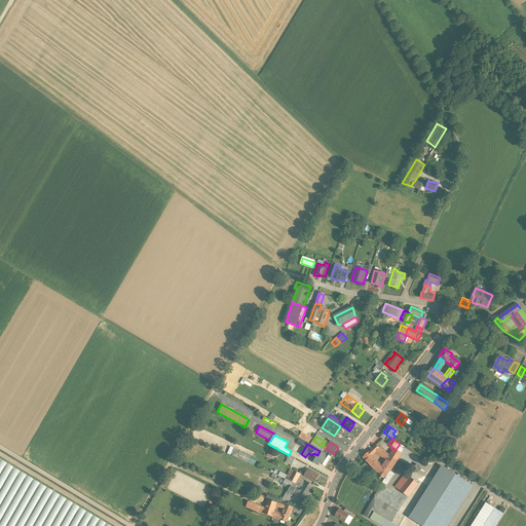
[(400,444),(395,451),(393,450),(392,451),(399,455),(405,447),(400,444)]
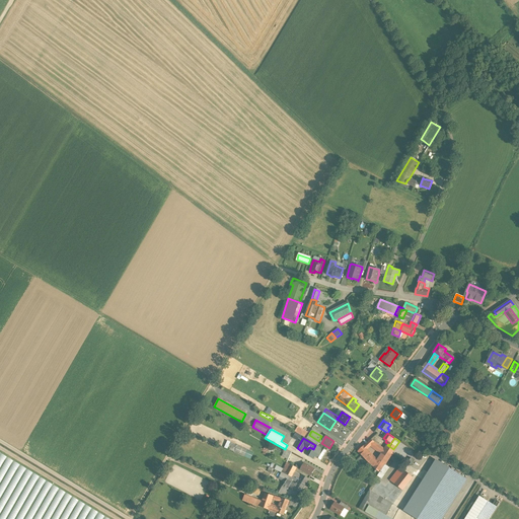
[(227,440),(224,447),(234,451),(237,444),(227,440)]
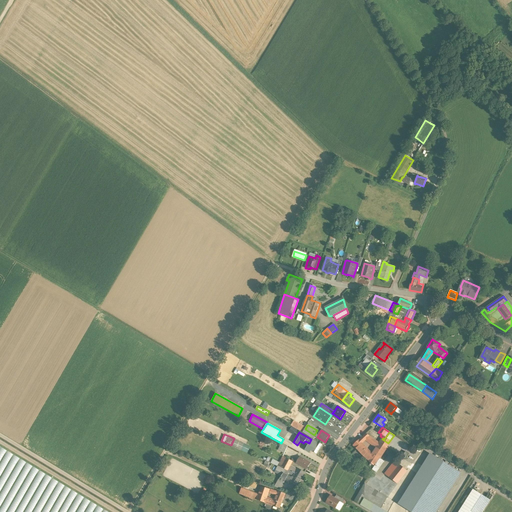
[(366,434),(358,441),(362,444),(366,440),(369,436),(366,434)]
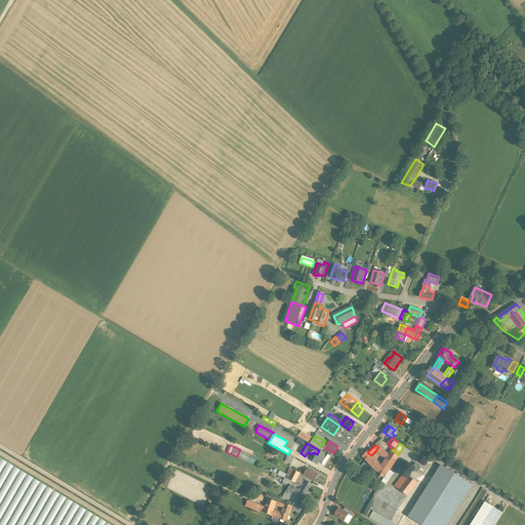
[(390,454),(378,447),(375,451),(387,458),(390,454)]
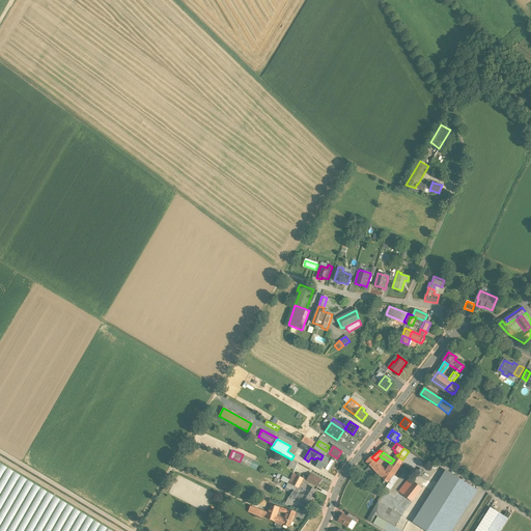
[(252,460),(243,456),(240,463),(256,470),(258,464),(252,460)]
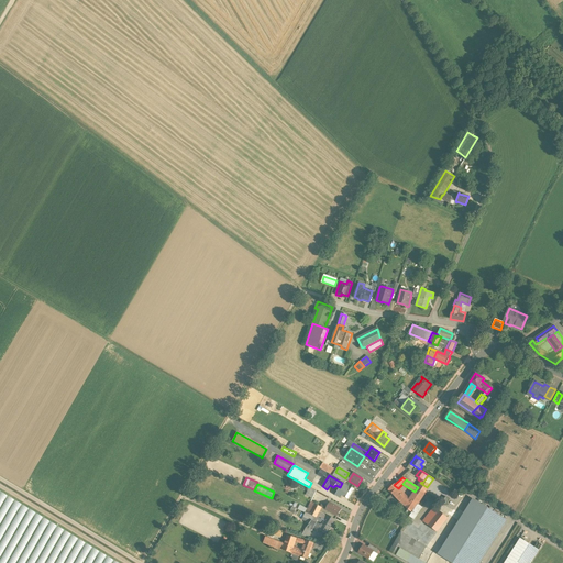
[(345,490),(342,496),(348,499),(354,489),(349,485),(348,486),(345,490)]
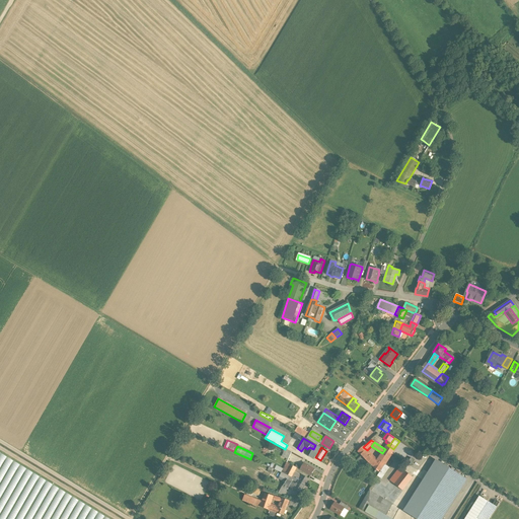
[(367,450),(363,447),(359,451),(368,462),(373,457),(367,450)]
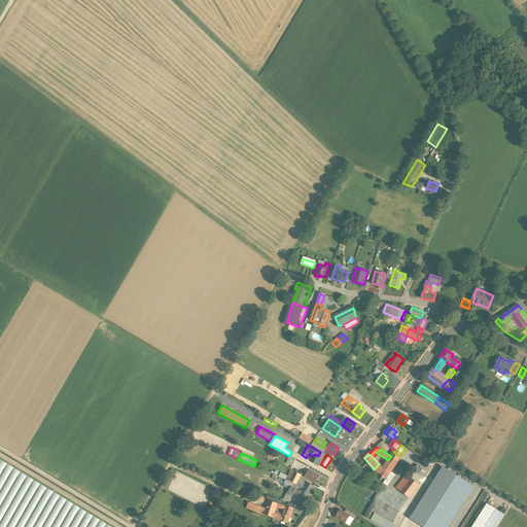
[(295,459),(289,456),(286,463),(292,466),(295,459)]
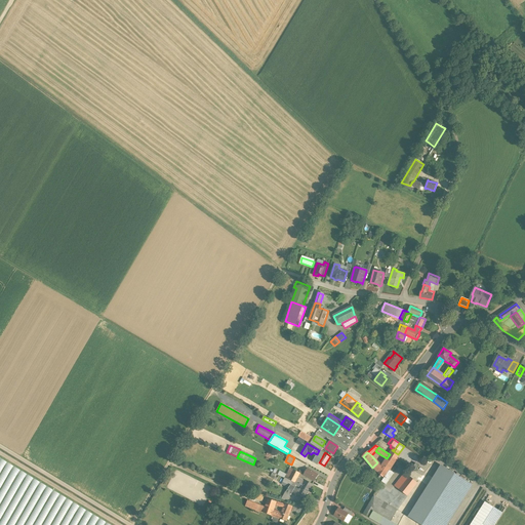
[(322,457),(317,454),(313,461),(318,465),(319,462),(322,457)]
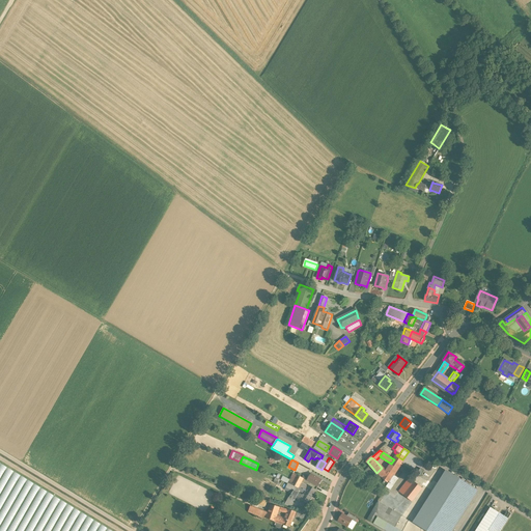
[(401,465),(394,459),(391,464),(385,472),(382,477),(387,481),(394,471),(396,473),(401,465)]
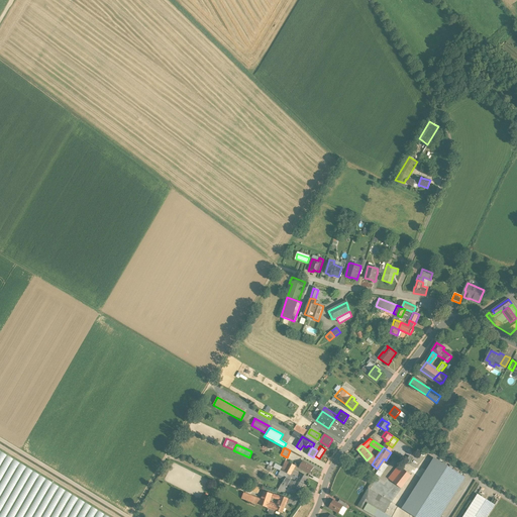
[(88,505),(0,450),(0,456),(10,463),(10,462),(13,469),(17,467),(20,474),(23,470),(39,480),(46,485),(47,487),(50,485),(53,490),(68,499),(70,497),(74,505),(76,502),(79,510),(82,505),(85,512),(90,509),(88,505)]
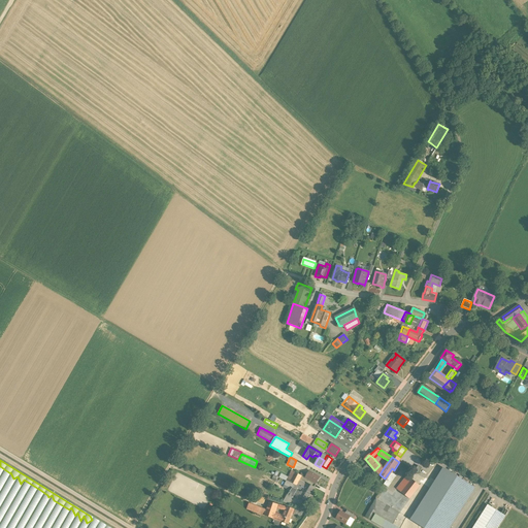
[(380,465),(374,470),(380,474),(383,469),(380,465)]
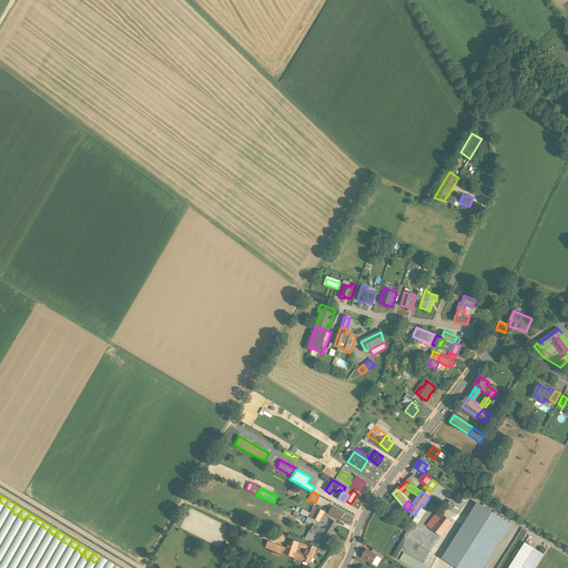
[(422,504),(414,515),(416,517),(424,506),(422,504)]
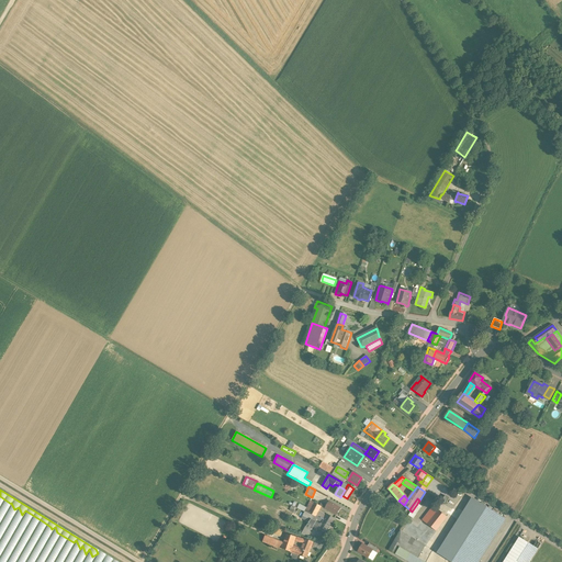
[(476,501),(441,557),(450,561),(479,561),(507,519),(476,501)]
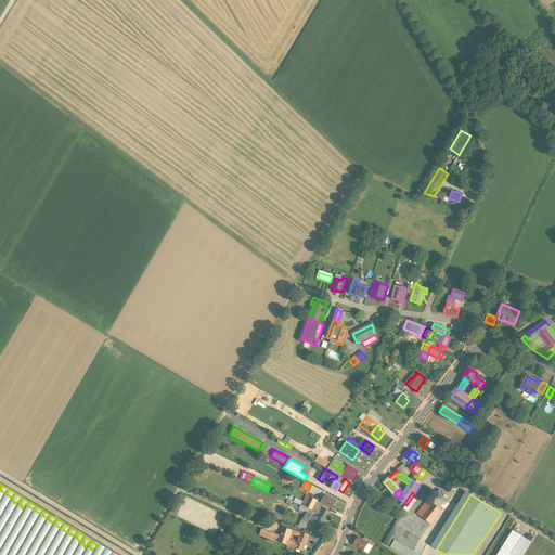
[(335,503),(328,499),(324,505),(332,508),(335,503)]
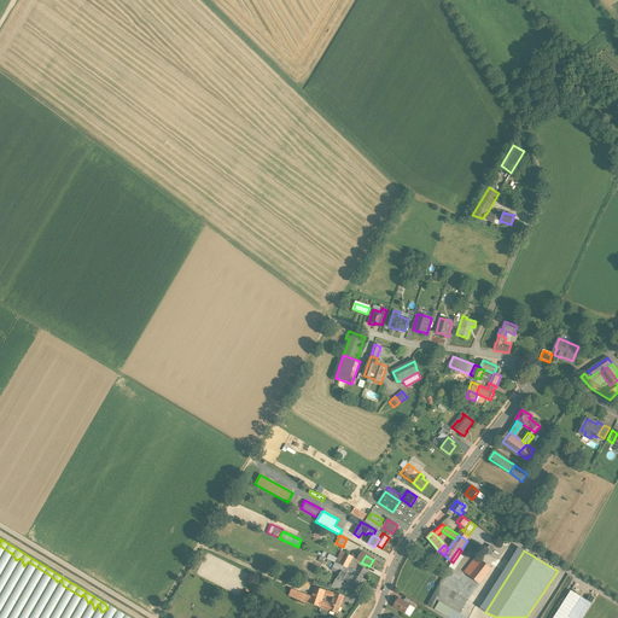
[(351,561),(343,557),(339,565),(348,569),(351,561)]
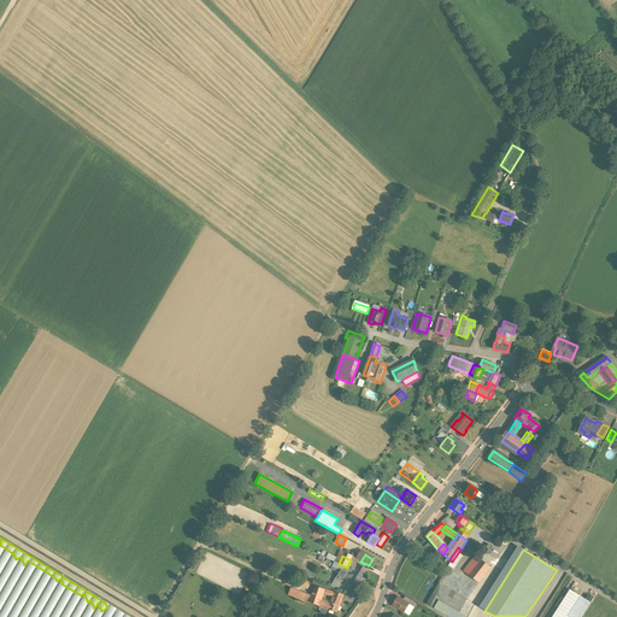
[(476,556),(464,571),(479,583),(491,568),(476,556)]
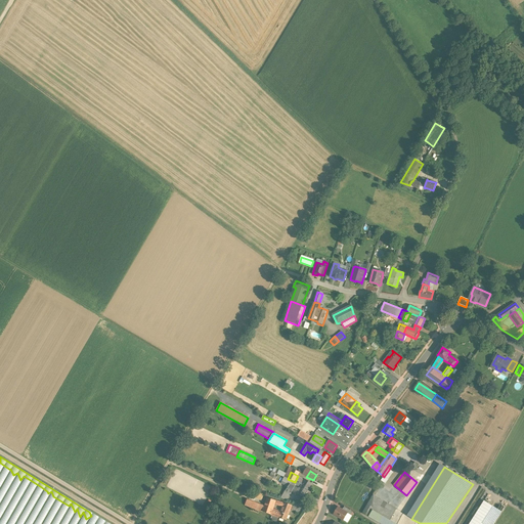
[(288,479),(285,477),(282,480),(290,485),(291,484),(294,486),(296,484),(296,483),(296,482),(295,482),(288,479)]
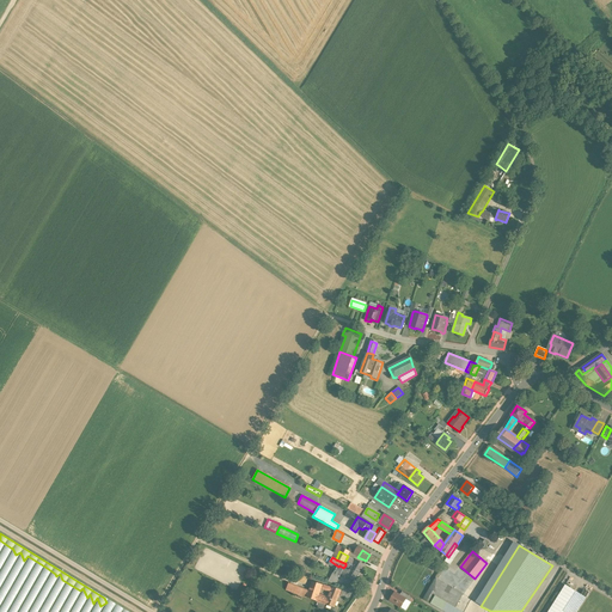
[(355,562),(352,560),(349,564),(353,567),(361,570),(363,564),(356,561),(355,562)]
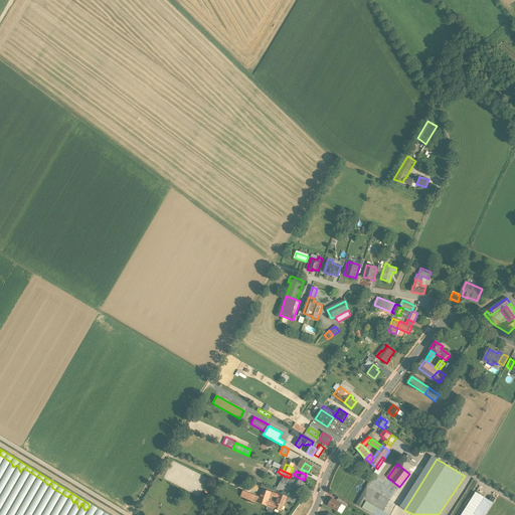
[(285,477),(281,482),(287,485),(287,484),(289,480),(289,478),(286,476),(285,477)]
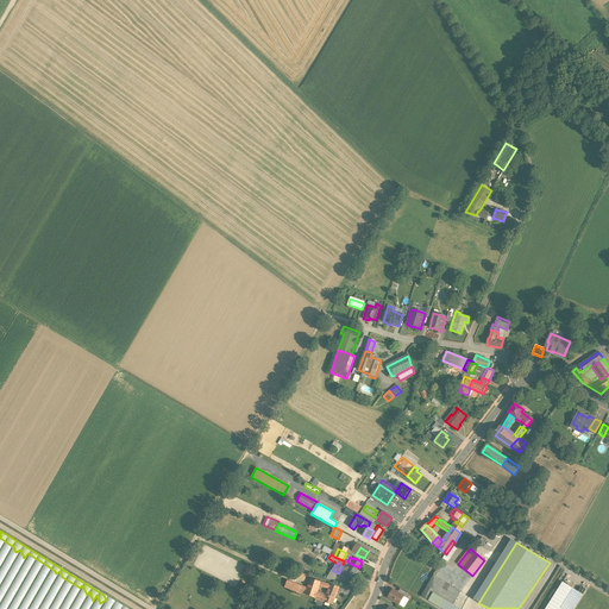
[(359,567),(351,564),(350,565),(349,567),(349,566),(347,569),(341,565),(341,567),(339,572),(345,576),(346,573),(353,577),(359,567)]
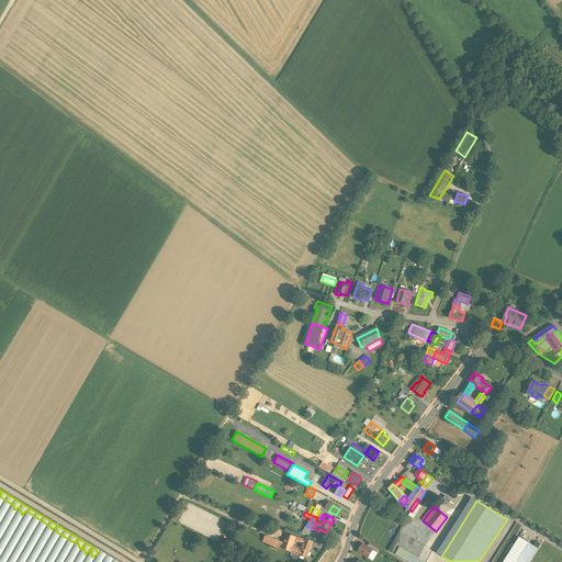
[(306,526),(301,535),(307,537),(313,529),(306,526)]
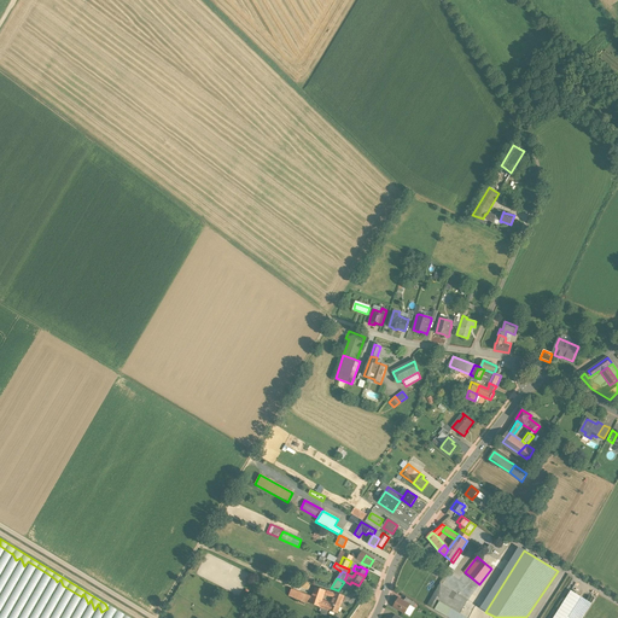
[(468,600),(441,584),(427,605),(449,617),(467,617),(460,613),(468,600)]
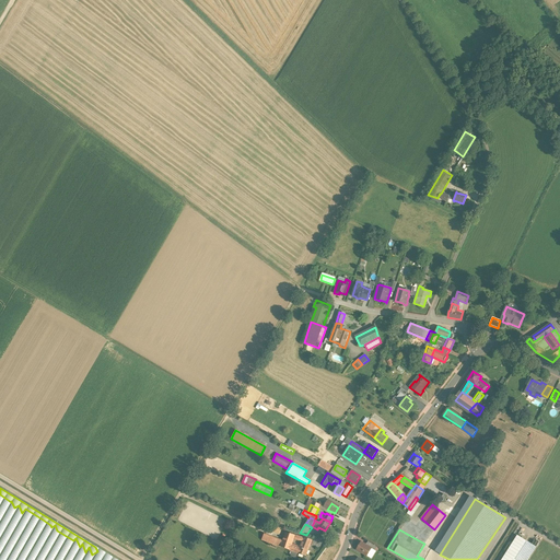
[(261,539),(281,547),(282,543),(264,535),(261,539)]
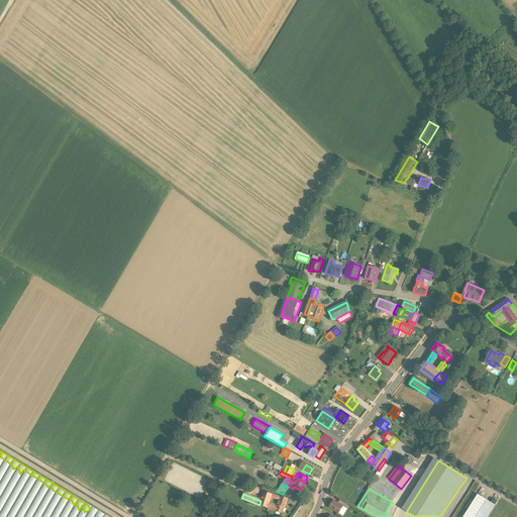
[(478,494),(462,516),(487,516),(495,505),(478,494)]
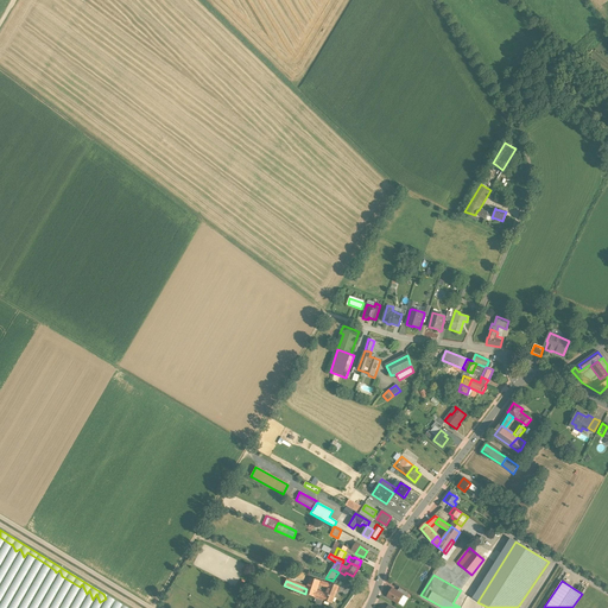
[(316,586),(308,582),(306,589),(305,594),(315,597),(317,593),(318,588),(316,586)]
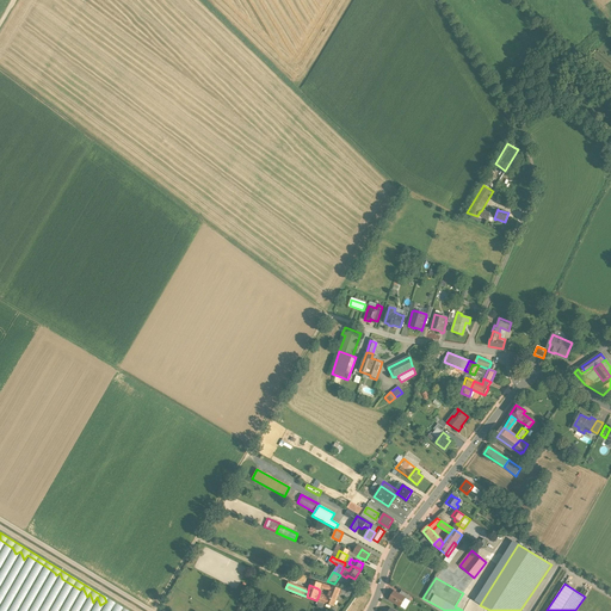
[(327,598),(325,604),(333,606),(340,590),(338,588),(333,586),(332,587),(329,592),(327,598)]
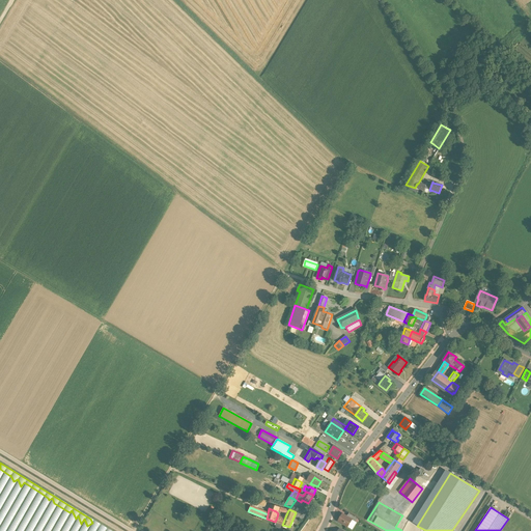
[(346,516),(342,514),(338,522),(347,527),(352,520),(346,516)]
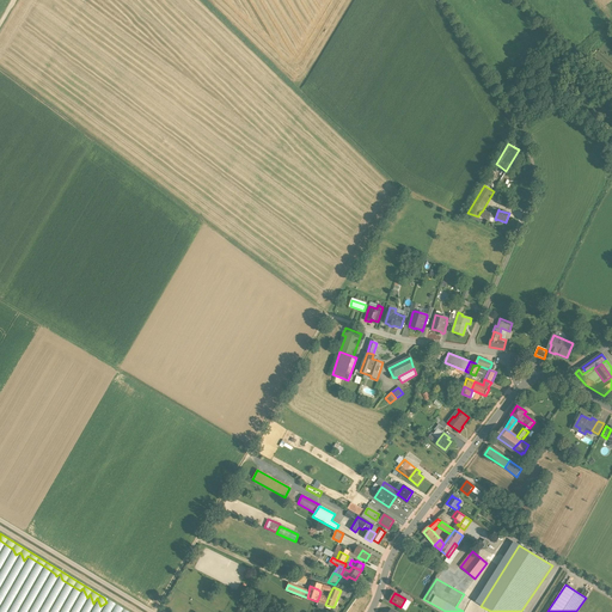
[(409,601),(405,599),(401,607),(405,611),(410,603),(409,601)]
